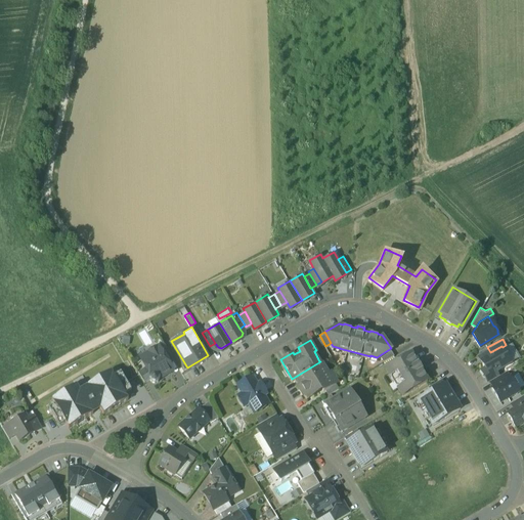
[(173,357),(164,342),(159,345),(168,360),(173,357)]
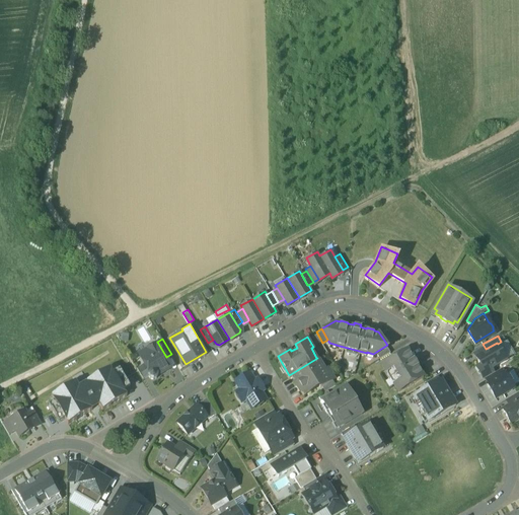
[(157,342),(155,343),(152,343),(149,345),(148,347),(139,353),(149,369),(148,373),(150,376),(153,377),(156,375),(157,372),(170,364),(166,357),(157,342)]
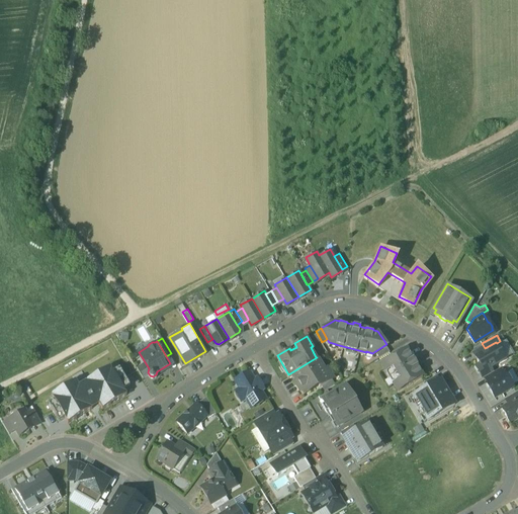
[(485,348),(475,354),(483,367),(484,368),(491,364),(504,356),(500,348),(497,343),(496,342),(485,348)]
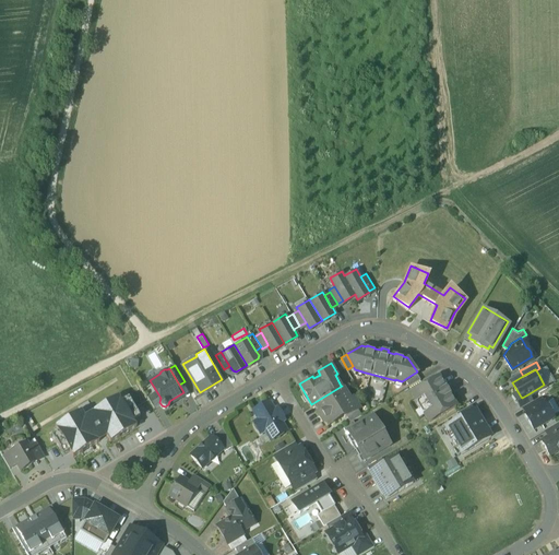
[(417,372),(405,379),(409,385),(420,377),(417,372)]
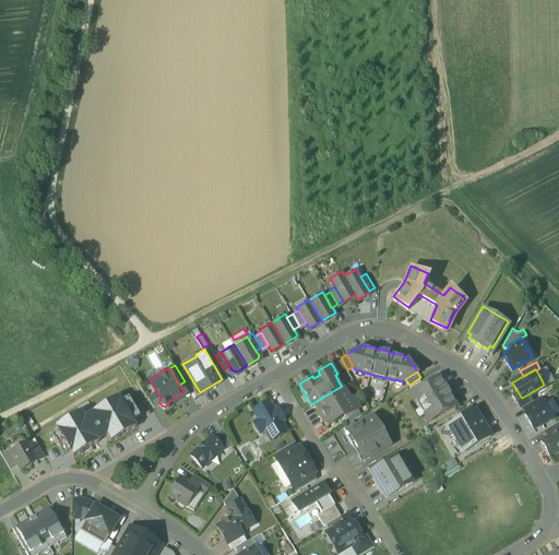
[(548,382),(543,374),(539,376),(544,385),(548,382)]
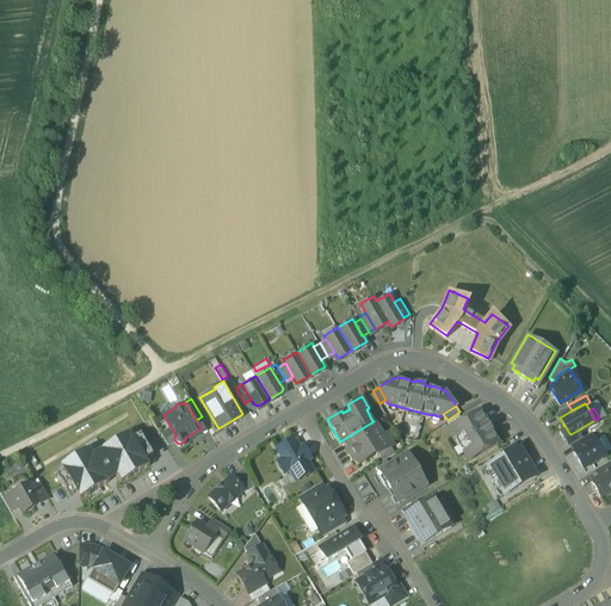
[(479,409),(450,426),(460,441),(457,443),(458,444),(460,443),(469,458),(498,440),(491,428),(487,421),(479,409)]
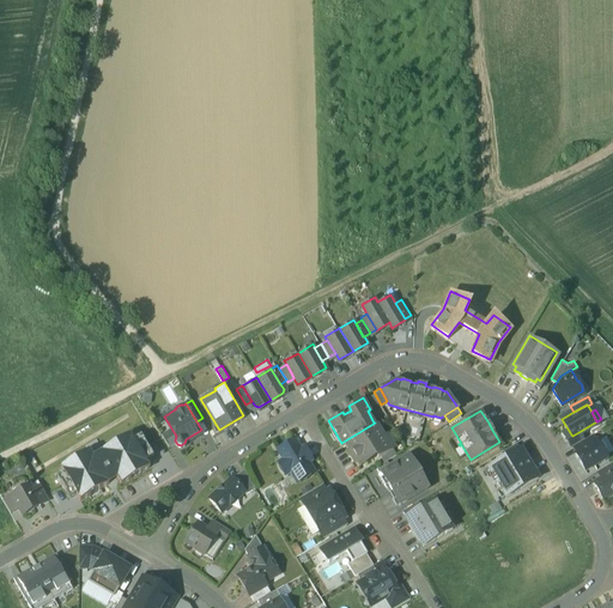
[(375,423),(347,439),(352,448),(350,450),(354,458),(357,457),(360,462),(372,455),(372,454),(376,451),(377,455),(380,454),(393,447),(393,445),(387,435),(383,437),(375,423)]
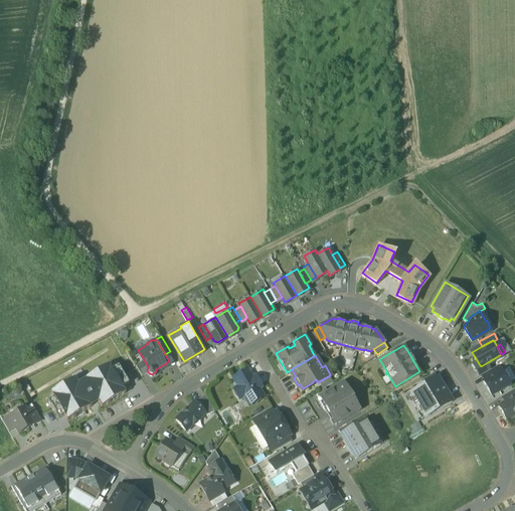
[(120,380),(126,376),(121,368),(115,372),(110,362),(78,380),(75,375),(51,390),(56,400),(50,403),(55,411),(61,407),(67,417),(92,403),(90,400),(97,396),(102,404),(126,390),(120,380)]
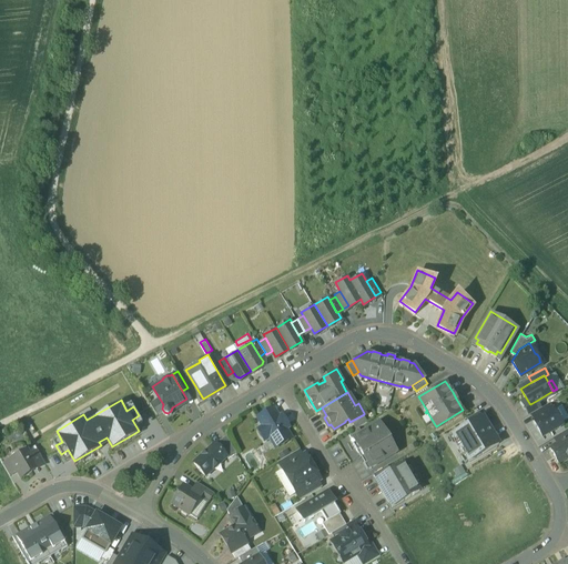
[(538,400),(530,404),(529,403),(525,405),(529,412),(531,411),(541,405),(538,400)]
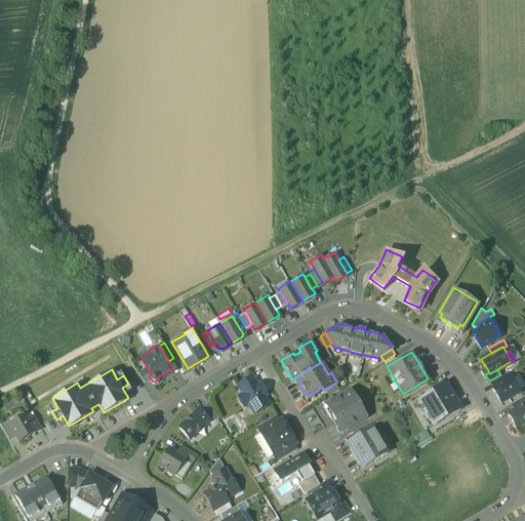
[(500,374),(491,379),(494,385),(494,386),(511,375),(508,370),(500,374)]
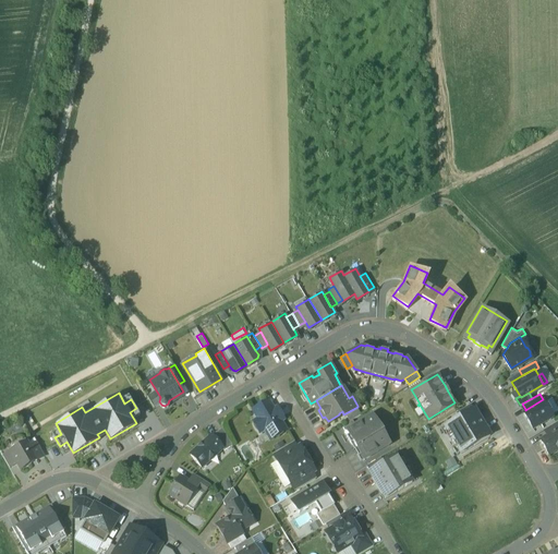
[(268,398),(253,408),(258,416),(274,407),(268,398)]
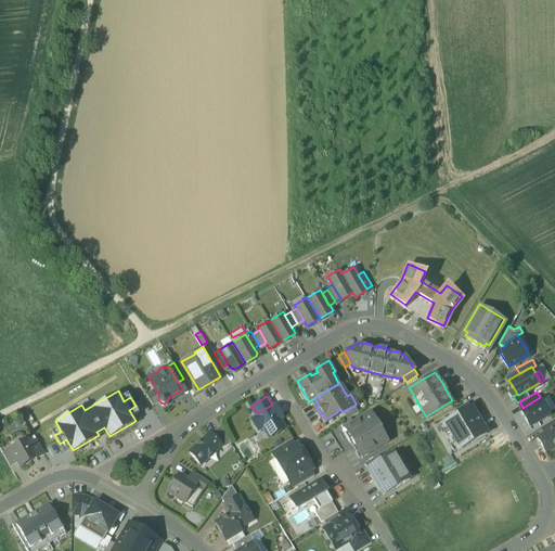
[(540,397),(523,408),(523,407),(520,408),(530,423),(549,412),(546,410),(547,407),(544,400),(541,399),(540,397)]
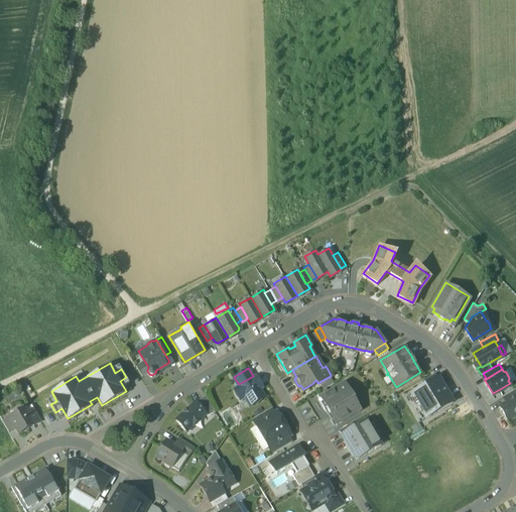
[(239,384),(236,386),(242,396),(245,394),(249,402),(263,393),(259,386),(262,385),(256,374),(239,384)]
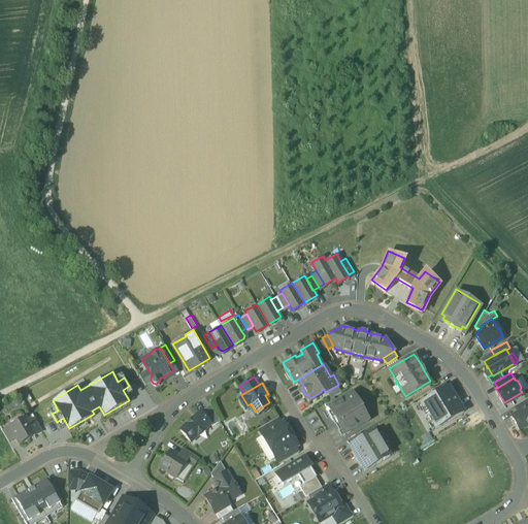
[(338,385),(327,391),(330,396),(341,390),(338,385)]
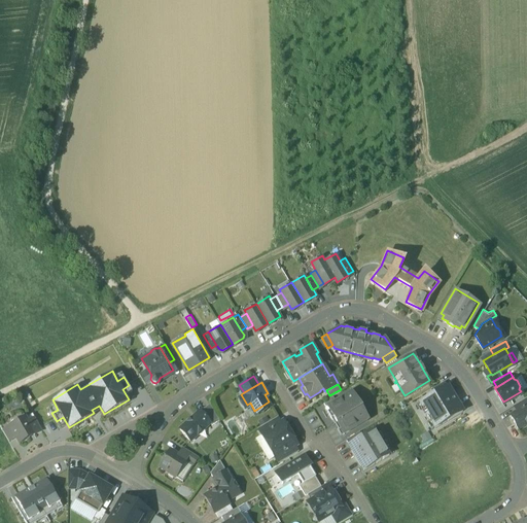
[(420,401),(434,424),(462,408),(449,384),(420,401)]
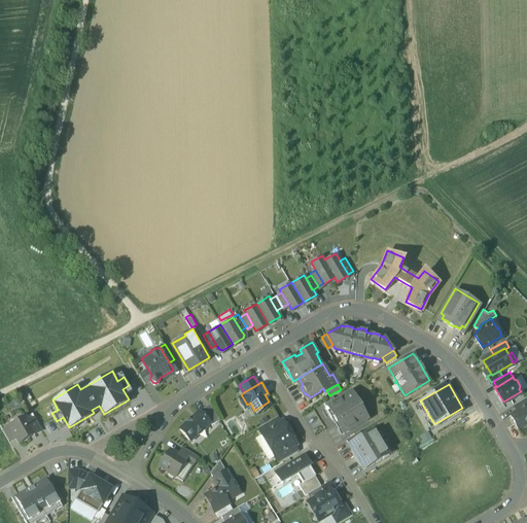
[(325,405),(325,406),(331,417),(335,416),(344,431),(367,417),(351,389),(336,398),(325,405)]
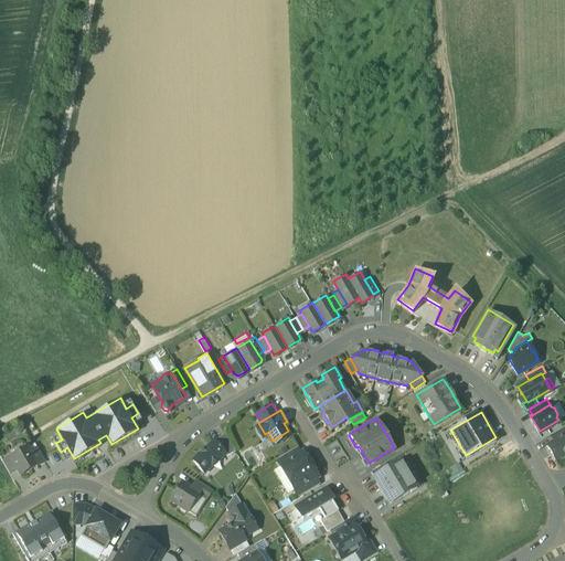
[(356,423),(347,429),(349,434),(360,427),(356,423)]
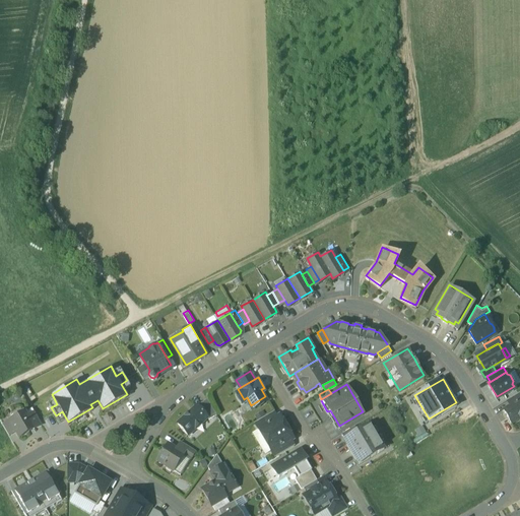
[(519,389),(507,397),(510,403),(519,397),(519,389)]
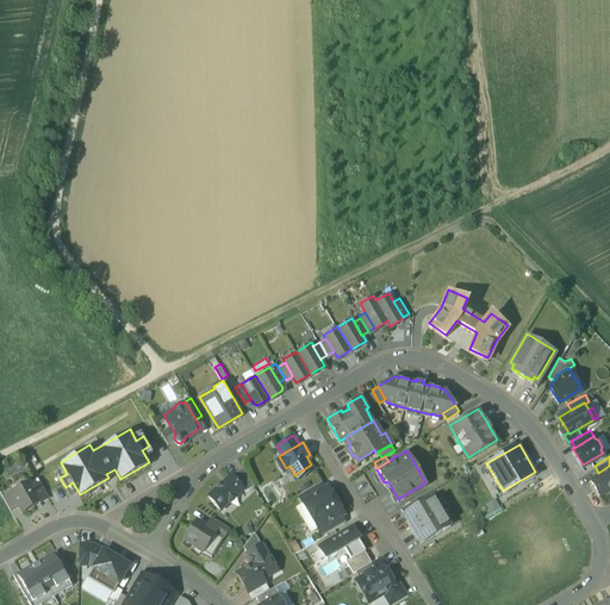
[(243,465),(231,472),(243,486),(243,487),(246,488),(254,484),(243,465)]
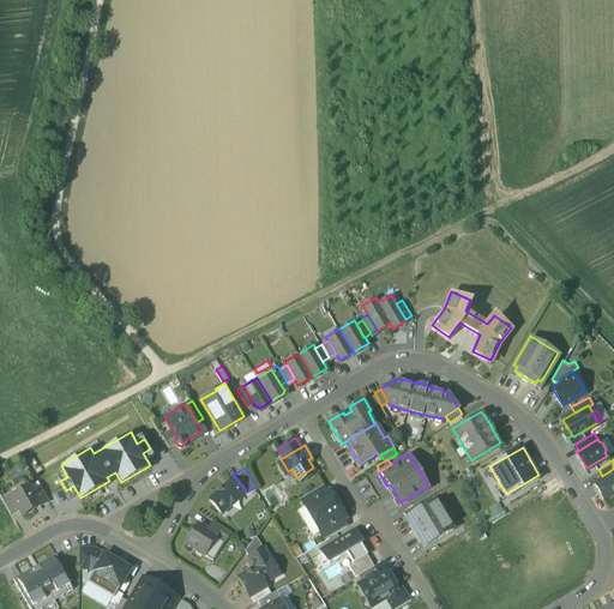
[(613,469),(602,476),(594,481),(603,496),(612,492),(613,492),(613,469)]
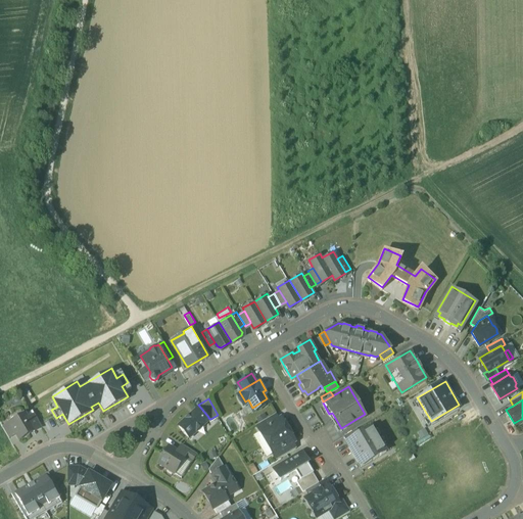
[(198,405),(178,423),(189,435),(208,418),(208,417),(198,405)]
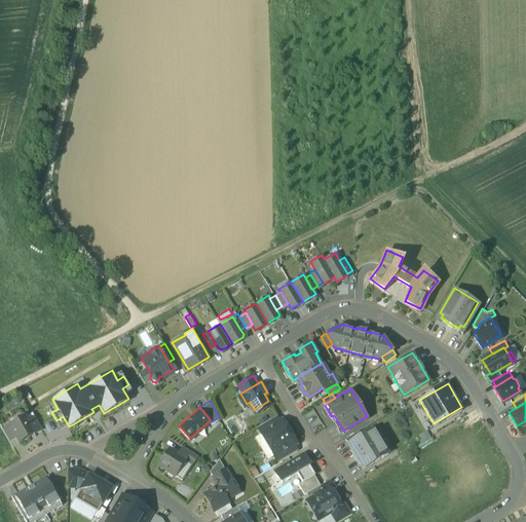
[(276,413),(260,423),(264,429),(279,419),(276,413)]
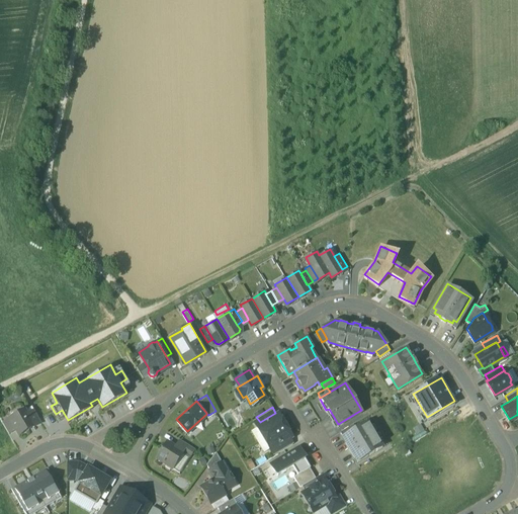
[(24,408),(10,416),(16,426),(15,426),(19,432),(29,427),(28,426),(32,424),(33,425),(34,424),(33,423),(33,424),(26,412),(24,408)]
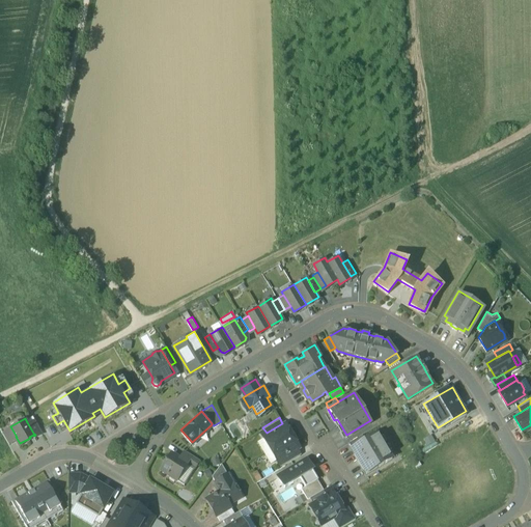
[(27,422),(34,435),(34,434),(42,430),(34,418),(27,422)]
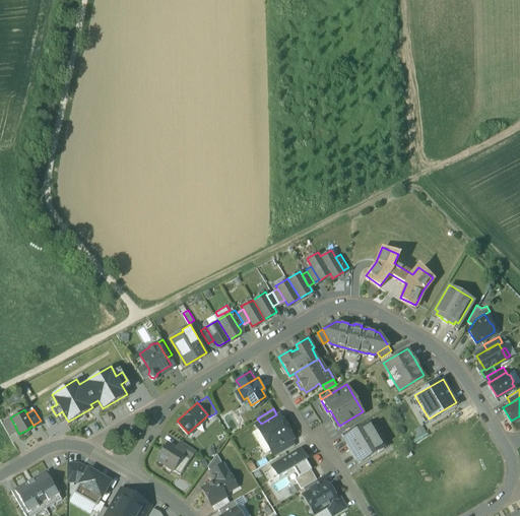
[(279,412),(276,414),(261,424),(257,418),(254,421),(264,438),(286,425),(279,412)]
